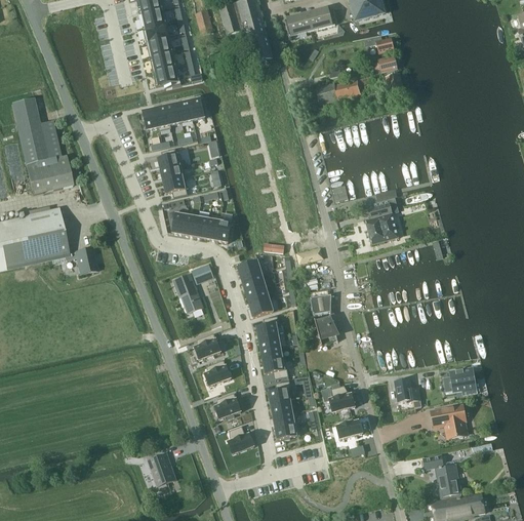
[(135,0),(136,3),(138,3),(138,5),(137,6),(138,11),(163,6),(161,0),(135,0)]
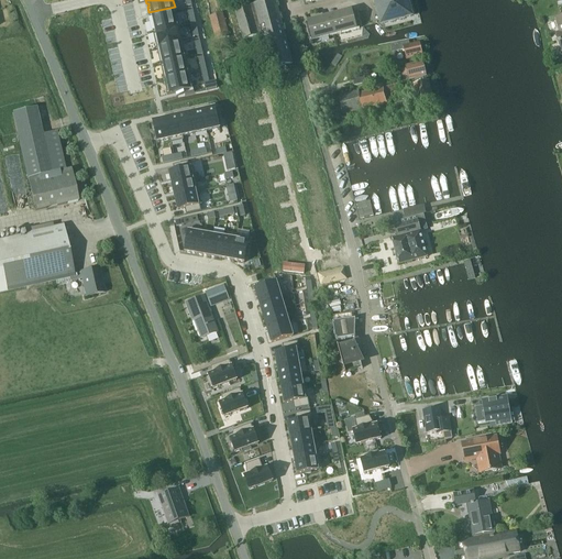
[(271,66),(291,59),(274,0),(253,0),(233,6),(242,35),(261,31),(271,66)]
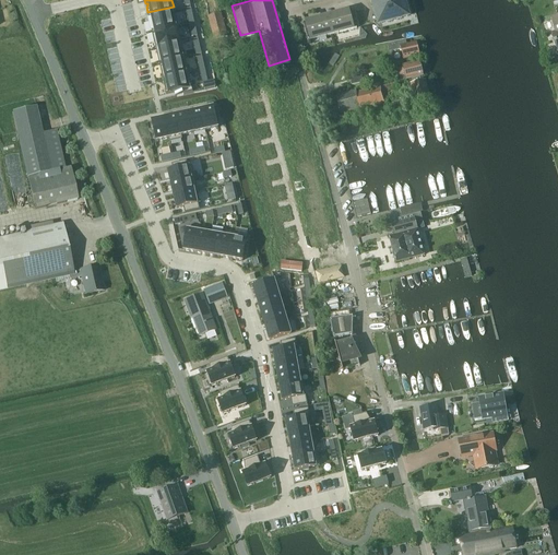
[(375,0),(379,16),(403,10),(400,0),(375,0)]
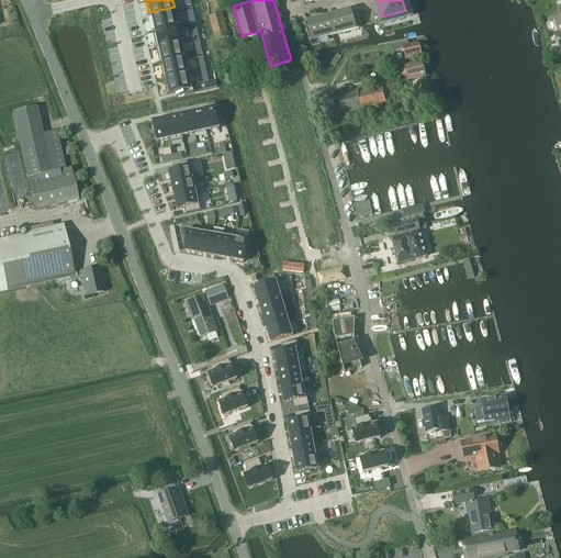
[(333,31),(358,24),(352,4),(328,11),(333,31)]
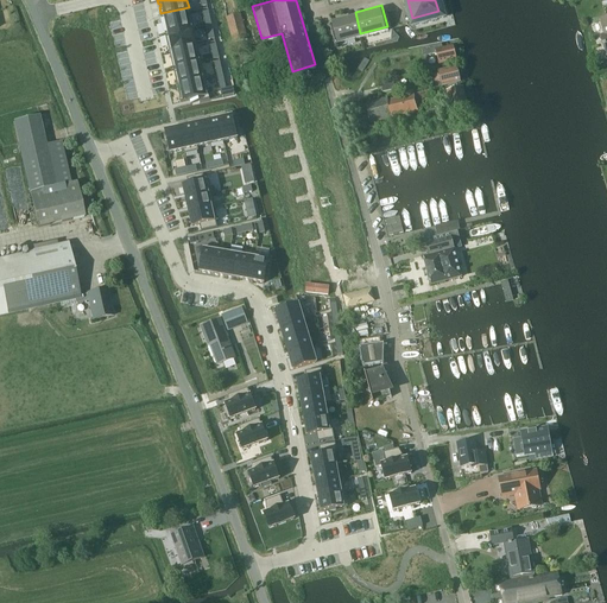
[(189,7),(160,13),(163,20),(164,20),(165,23),(163,24),(165,31),(193,25),(189,7)]
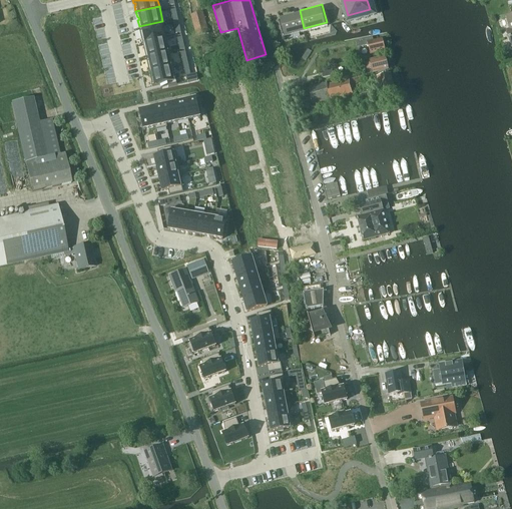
[(194,32),(207,29),(201,8),(189,11),(194,32)]
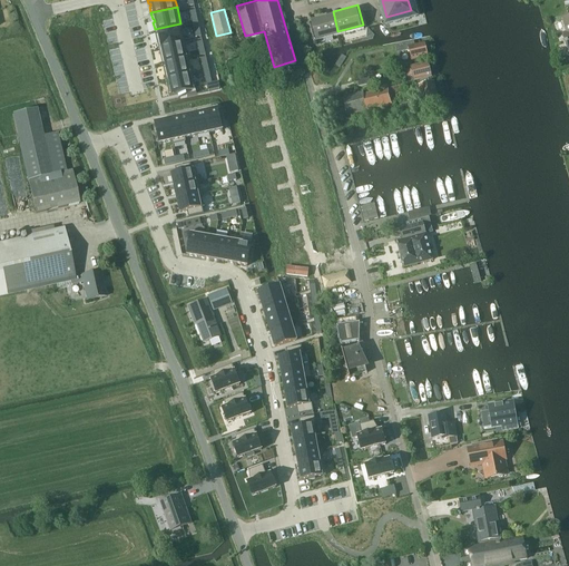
[(333,11),(307,19),(312,38),(337,31),(333,11)]
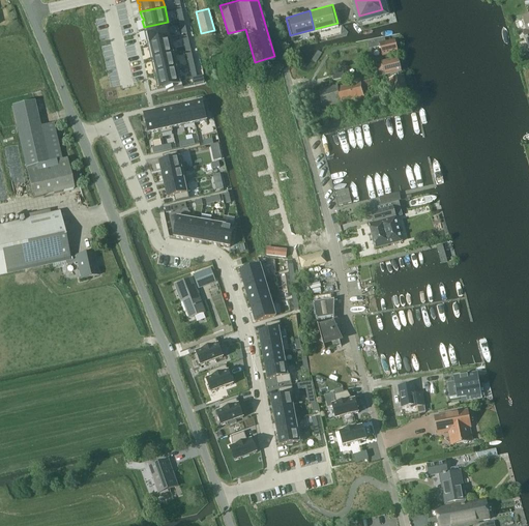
[(168,22),(144,27),(145,34),(147,34),(147,36),(146,36),(147,42),(172,37),(168,22)]
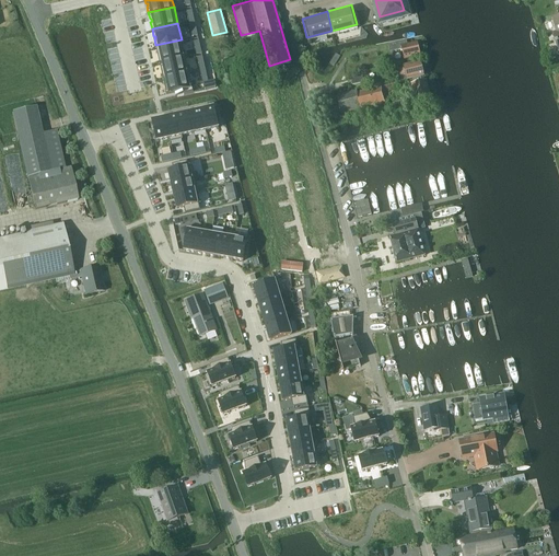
[(403,55),(419,51),(416,39),(406,42),(406,37),(387,42),(388,48),(400,45),(403,55)]
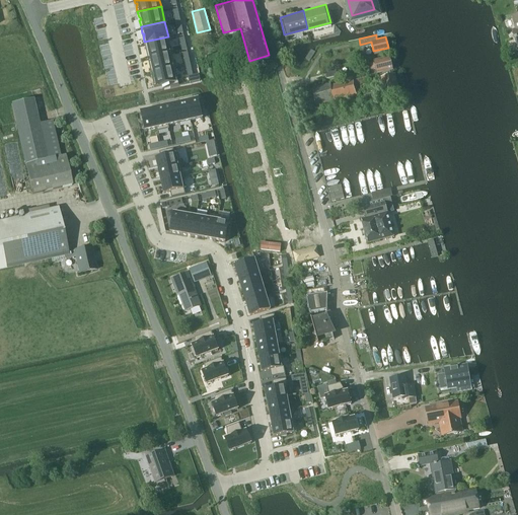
[(168,37),(144,42),(145,48),(147,48),(147,50),(146,50),(147,56),(171,51),(168,37)]
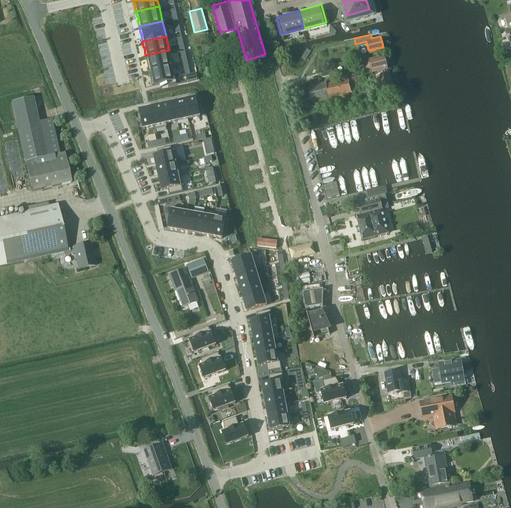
[(169,50),(145,55),(147,61),(148,61),(149,63),(147,64),(148,69),(172,64),(169,50)]
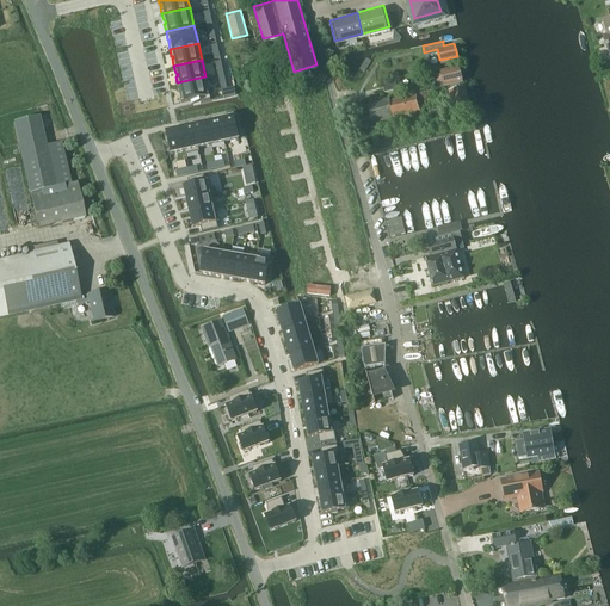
[(443,82),(461,78),(457,63),(439,67),(439,70),(431,73),(432,79),(442,76),(443,82)]
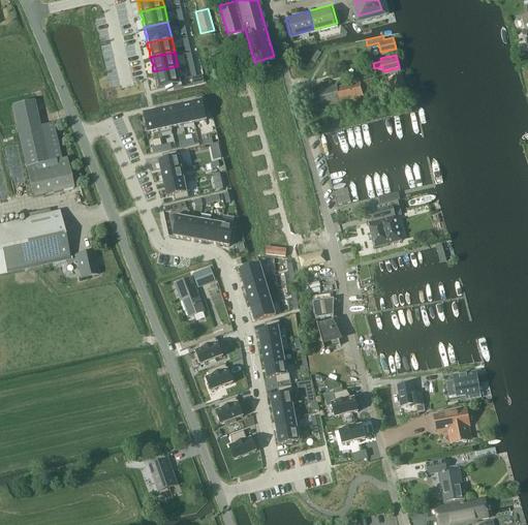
[(178,66),(153,71),(155,78),(156,78),(157,80),(155,81),(157,86),(173,83),(173,85),(182,84),(178,66)]
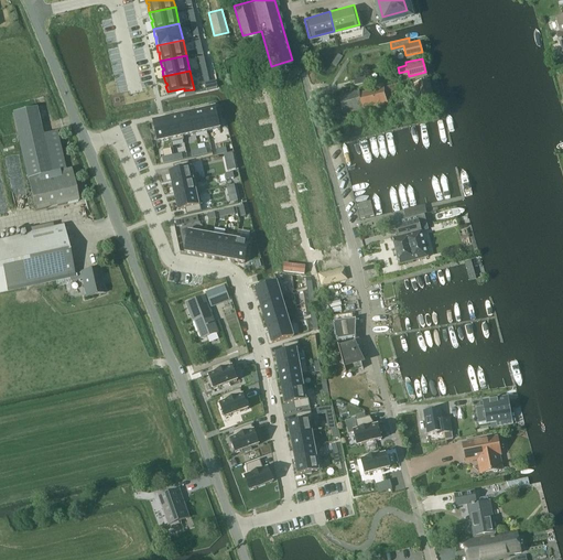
[(354,82),(365,78),(364,72),(353,75),(354,82)]
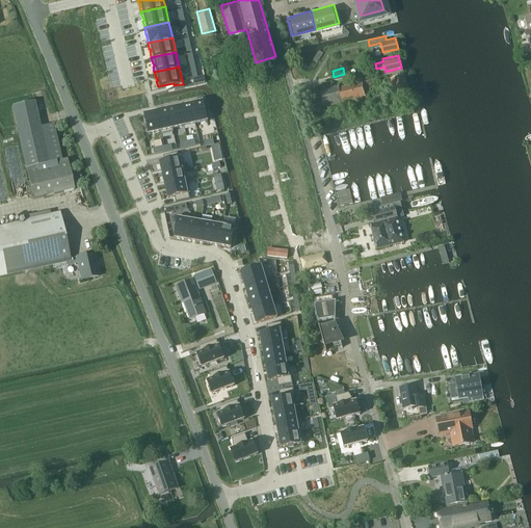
[(390,76),(394,93),(407,89),(404,73),(399,74),(398,70),(391,72),(392,76),(390,76)]
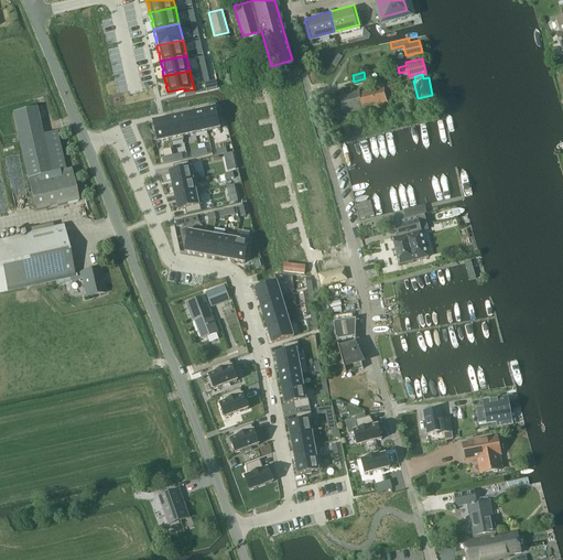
[(289,75),(279,78),(283,95),(294,93),(289,75)]
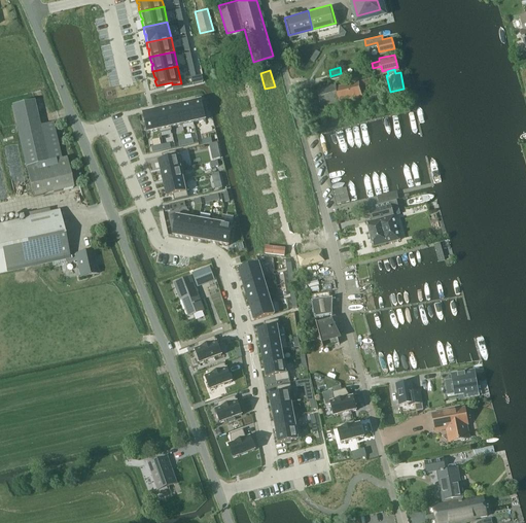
[(195,73),(190,74),(191,80),(203,78),(201,72),(195,73)]
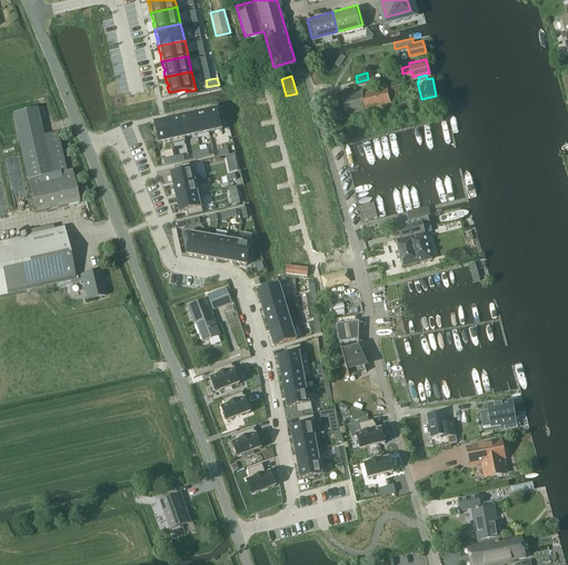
[(411,78),(389,83),(392,96),(406,92),(404,83),(412,81),(411,78)]
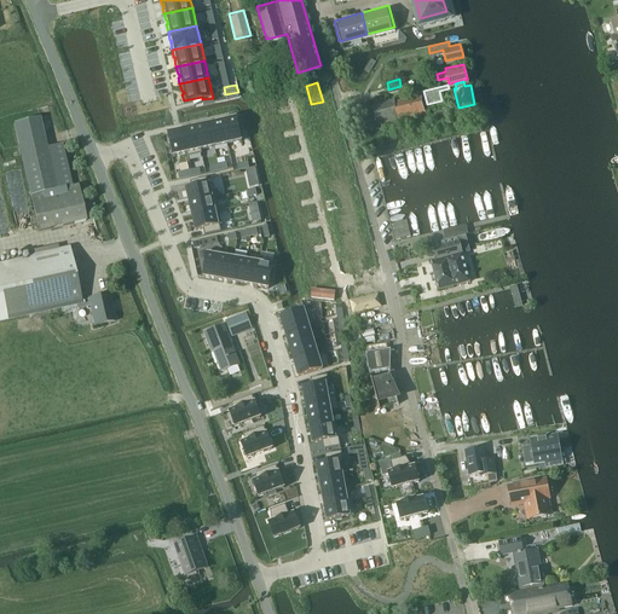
[(279,90),(259,96),(261,104),(282,98),(279,90)]
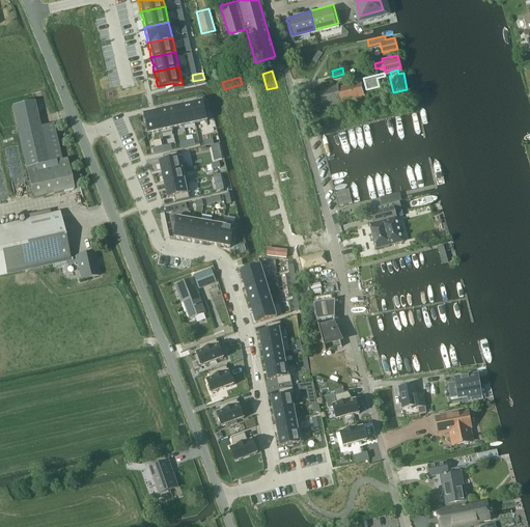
[(367,92),(366,89),(363,78),(350,81),(353,96),(364,94),(364,93),(367,92)]
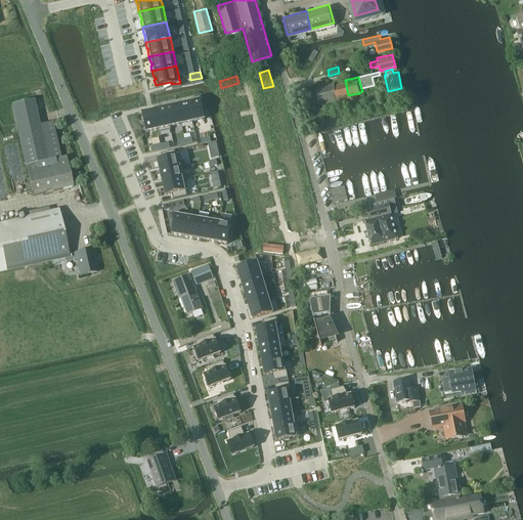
[(345,80),(333,83),(337,98),(348,95),(345,80)]
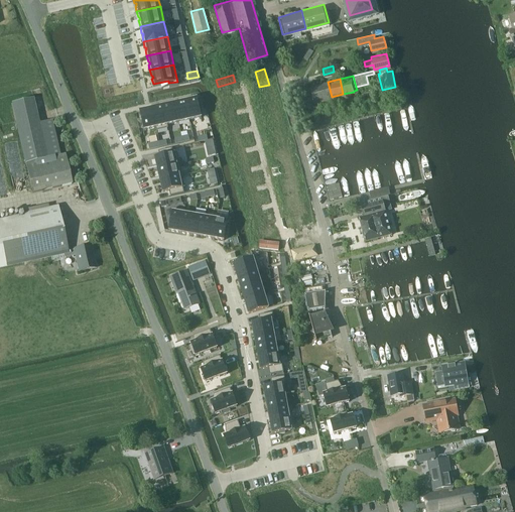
[(332,97),(328,82),(328,80),(309,84),(313,101),(332,97)]
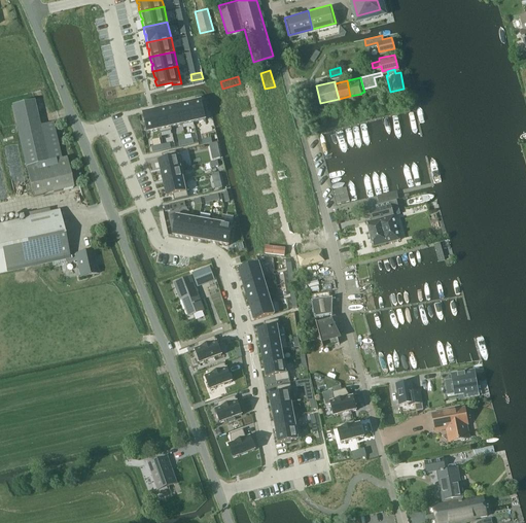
[(243,96),(225,100),(226,107),(245,103),(243,96)]
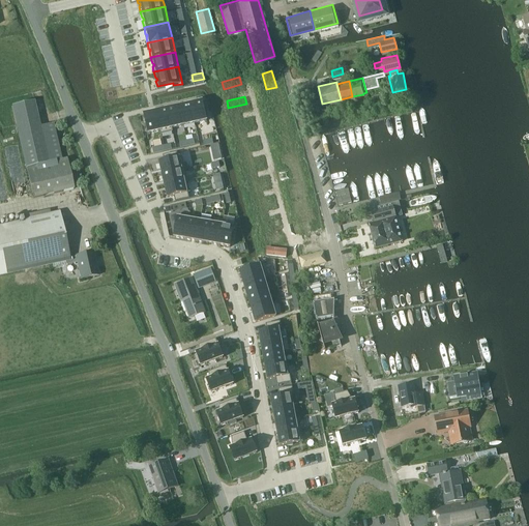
[(11,103),(25,164),(48,158),(39,122),(33,97),(11,103)]
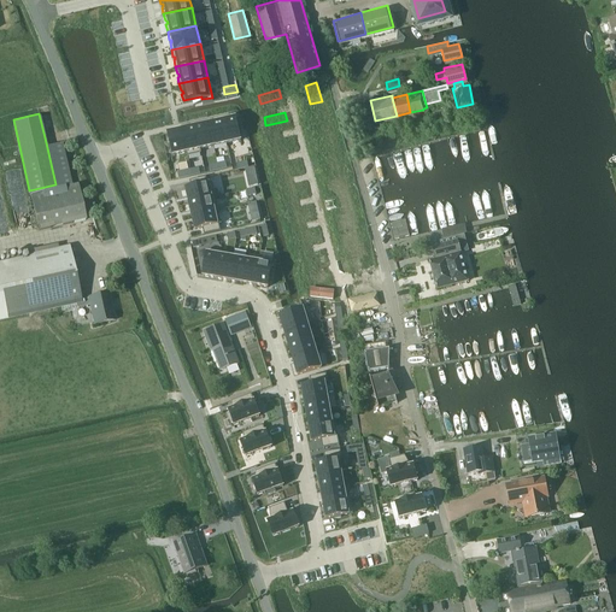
[(235,113),(221,116),(227,139),(240,136),(235,113)]
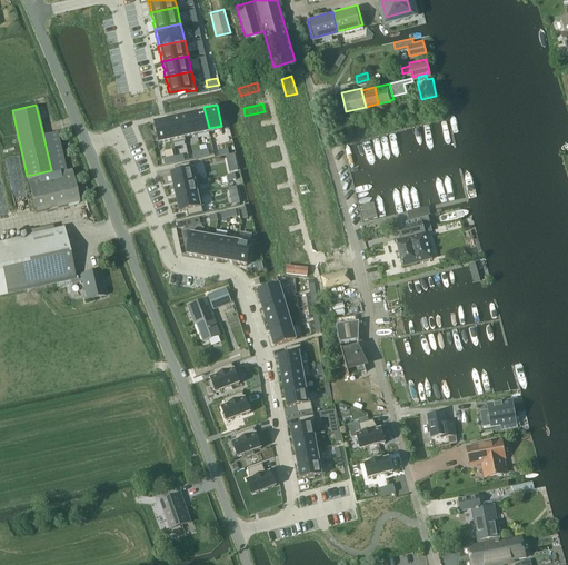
[(299,105),(289,107),(295,126),(305,122),(299,105)]
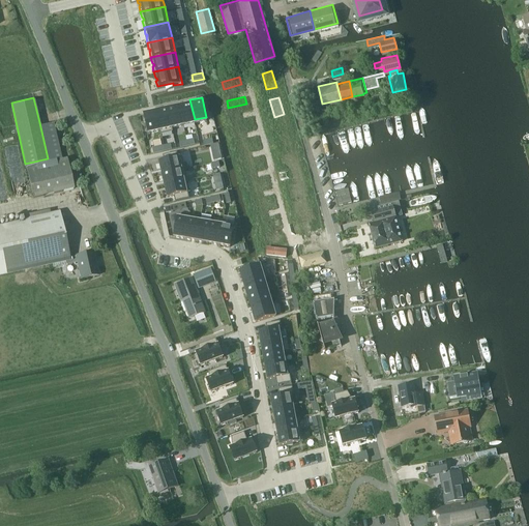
[(189,99),(178,103),(182,122),(195,119),(189,99)]
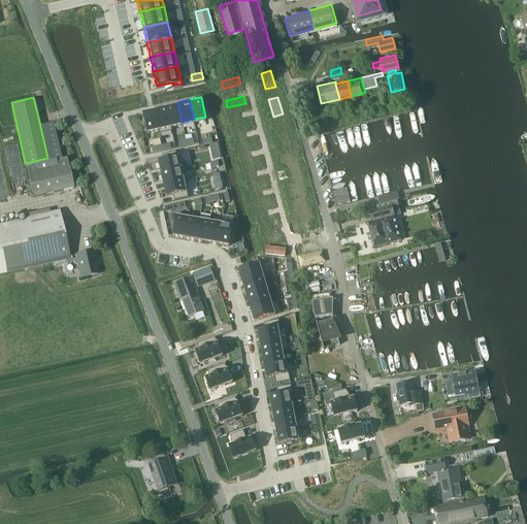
[(177,102),(166,104),(170,124),(171,124),(182,122),(177,102)]
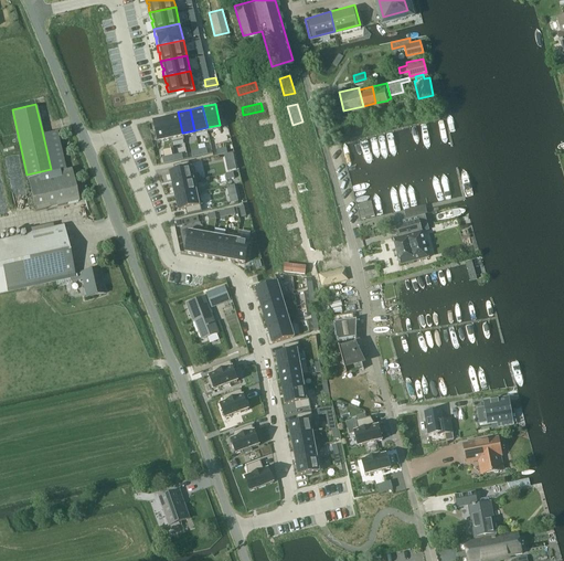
[(178,112),(166,115),(170,136),(170,139),(183,136),(183,133),(182,133),(178,112)]
